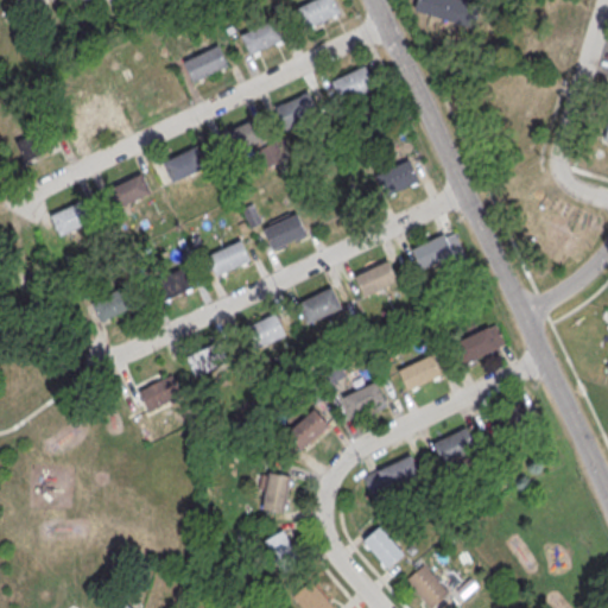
[(299,8),(317,0),(336,0),(342,12),(308,29),(299,8)]
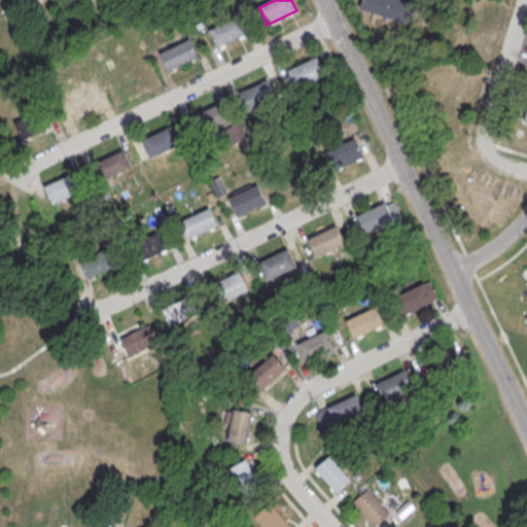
[(361,0),(359,9),(406,21),(412,1),(409,0),(361,0)]
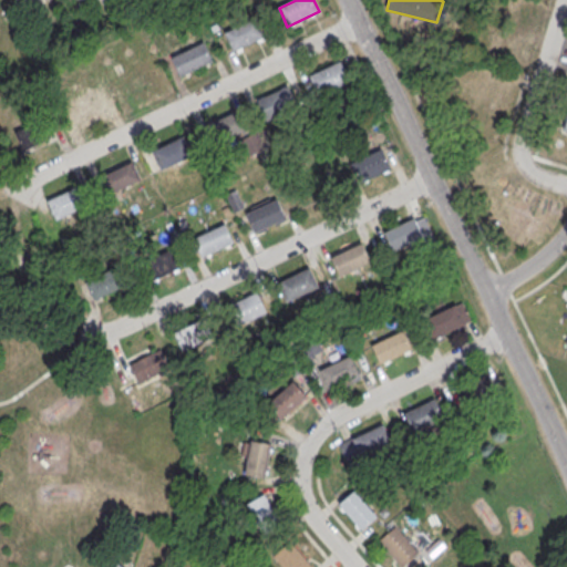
[(226,33),(257,19),(266,38),(234,52),(226,33)]
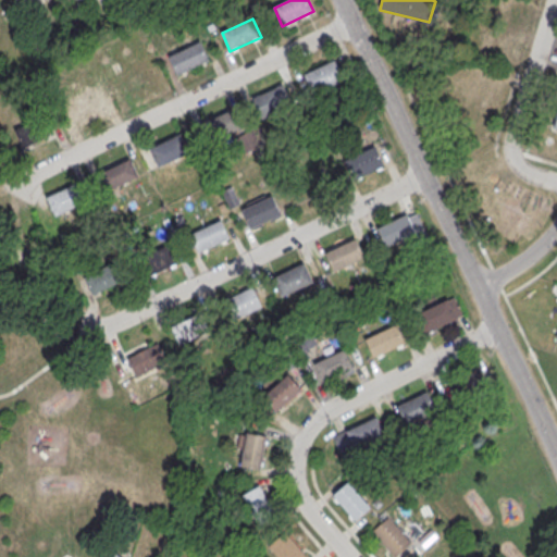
[(171,57),(201,42),(209,60),(178,74),(171,57)]
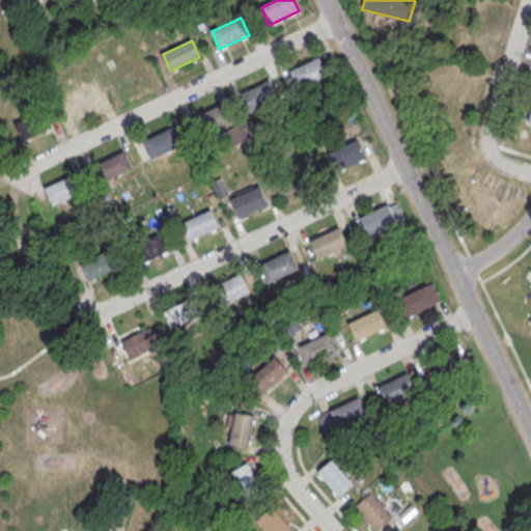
[(290,72),(319,57),(328,75),(299,88),(290,72)]
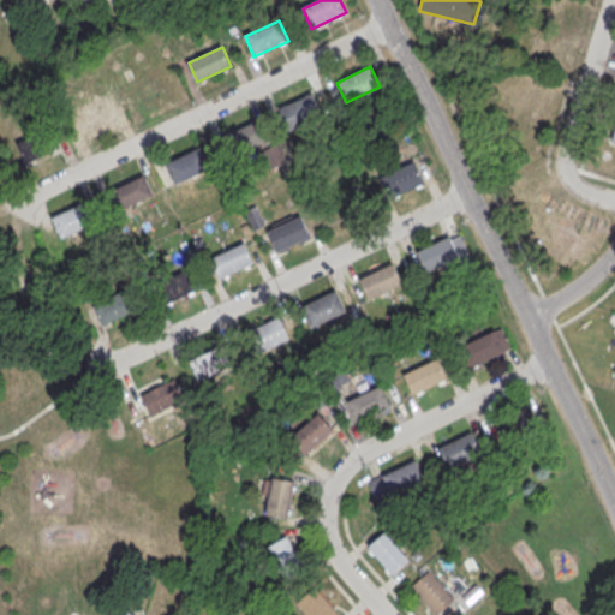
[(143,84),(145,99),(156,97),(155,83),(143,84)]
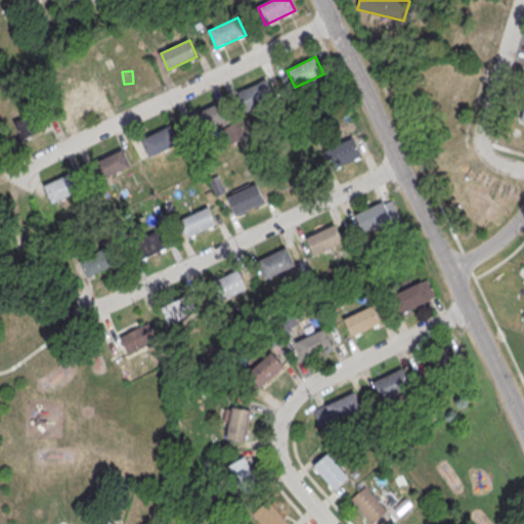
[(238,94),(267,80),(275,97),(246,111),(238,94)]
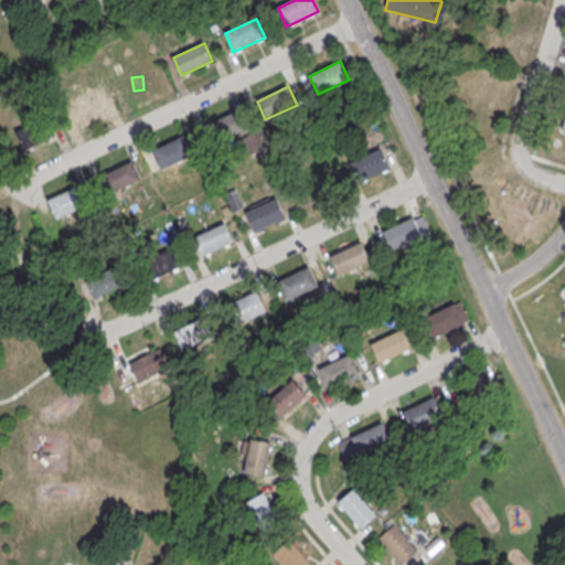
[(205,127),(236,112),(245,130),(213,145),(205,127)]
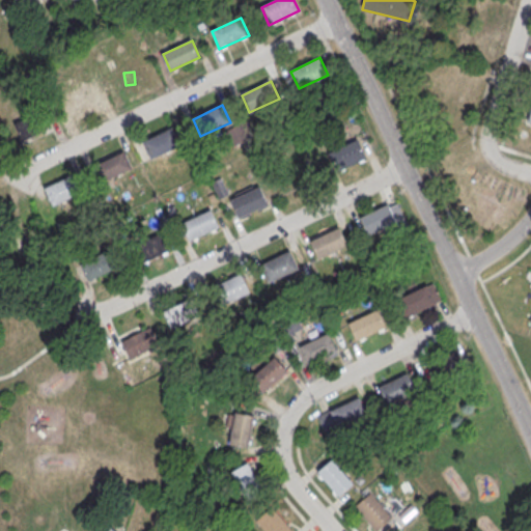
[(15,124),(45,111),(52,128),(23,142),(15,124)]
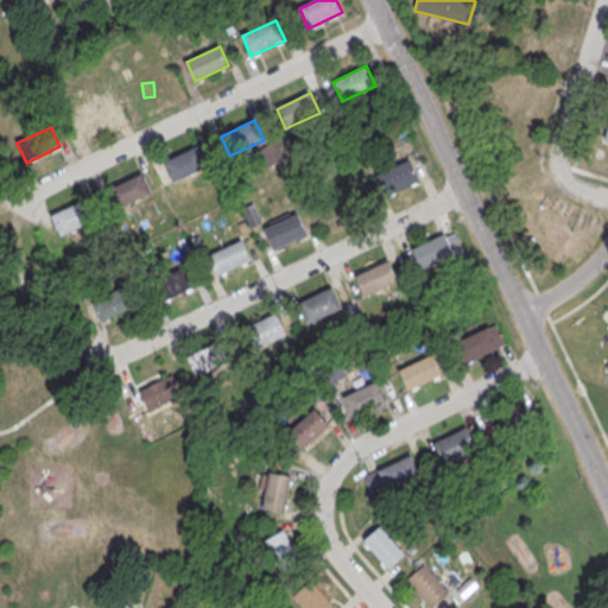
[(164,163),(197,147),(207,166),(172,183),(164,163)]
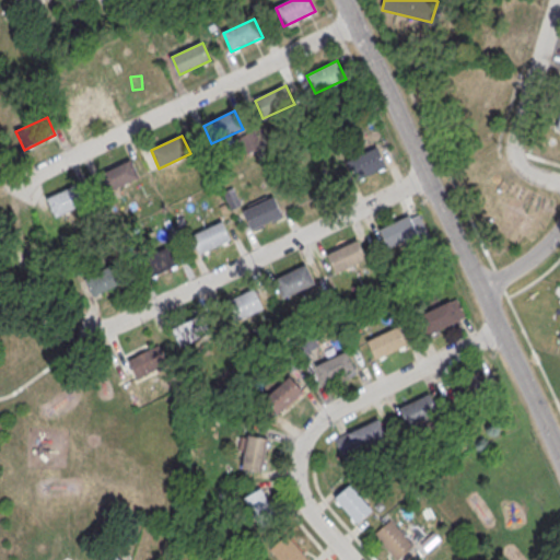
[(347,162),(377,148),(386,166),(356,181),(347,162)]
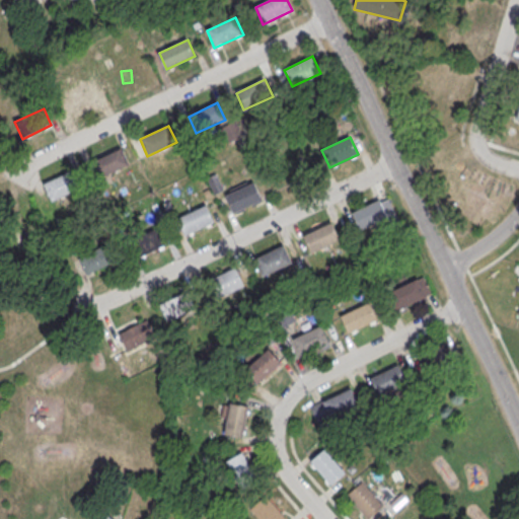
[(92,162),(122,149),(129,166),(100,179),(92,162)]
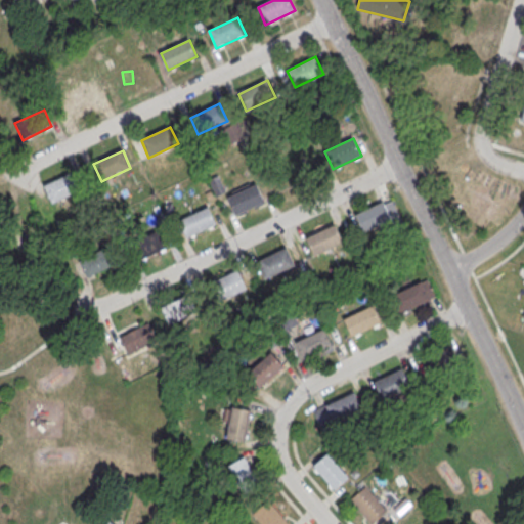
[(45,186),(74,173),(82,190),(52,204),(45,186)]
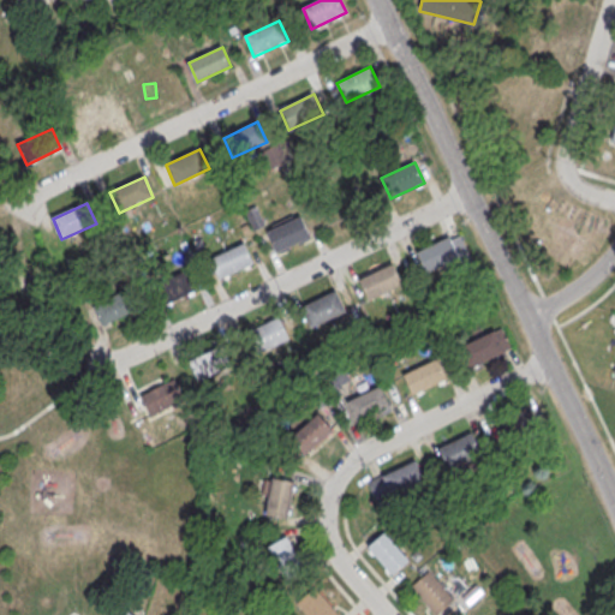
[(268,232),(303,216),(311,237),(278,252),(268,232)]
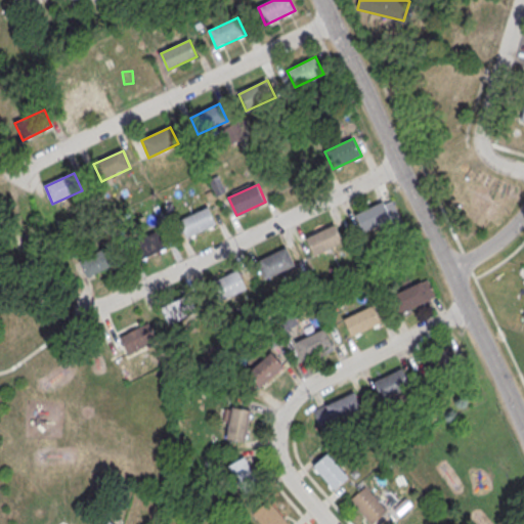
[(355,215),(385,202),(392,218),(363,231),(355,215)]
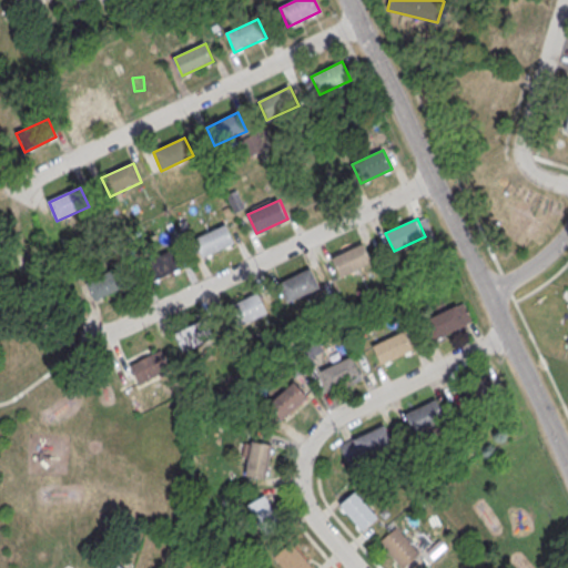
[(195,240),(226,225),(234,243),(203,259),(195,240)]
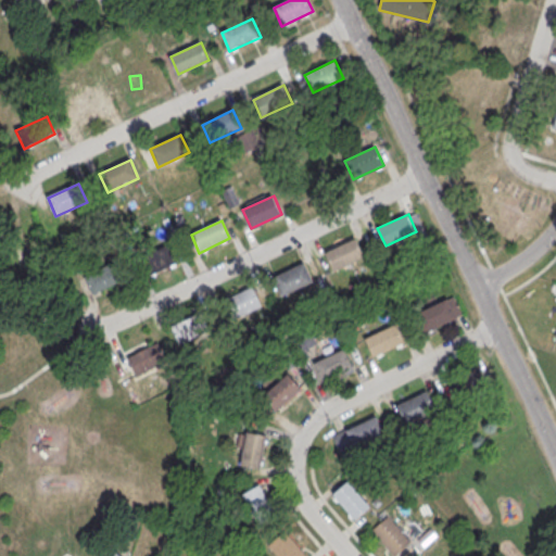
[(325,253),(356,239),(364,256),(333,270),(325,253)]
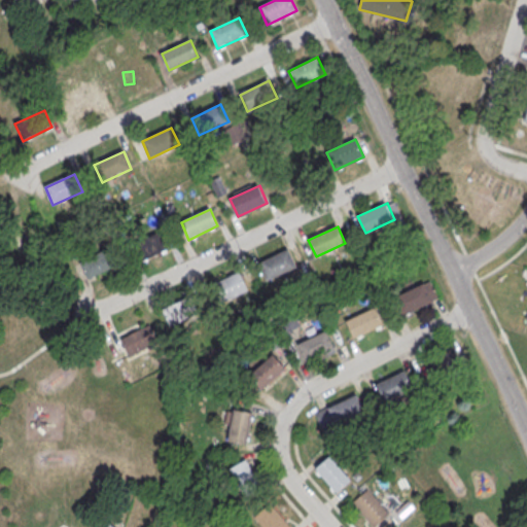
[(132,246),(161,233),(169,249),(140,262),(132,246)]
